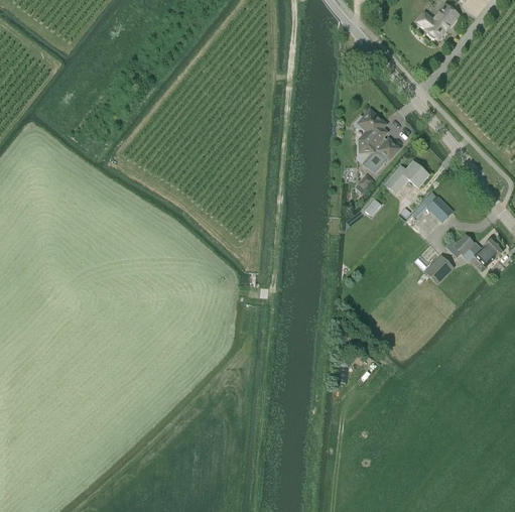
[(438,37),(441,39),(462,15),(448,4),(436,19),(427,12),(420,21),(429,28),(428,29),(431,31),(430,32),(431,34),(432,35),(434,37),(435,37),(437,38),(438,37)]
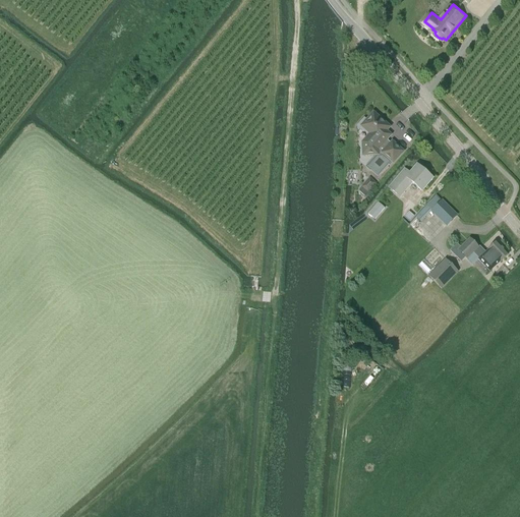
[(391,164),(404,150),(394,139),(393,141),(389,137),(390,135),(385,131),(391,125),(376,111),(368,118),(366,116),(359,124),(365,129),(367,127),(372,131),(369,134),(364,139),(365,153),(379,152),(379,153),(368,164),(372,168),(380,174),(390,163),(391,164)]
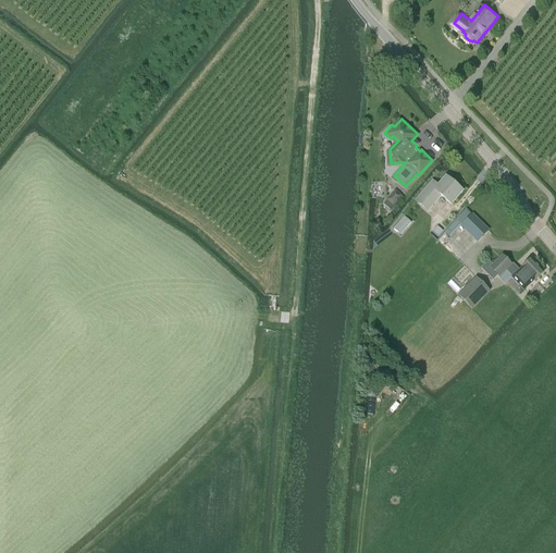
[(434,179),(423,193),(418,199),(428,208),(442,192),(453,200),(464,188),(447,174),(440,183),(434,179)]
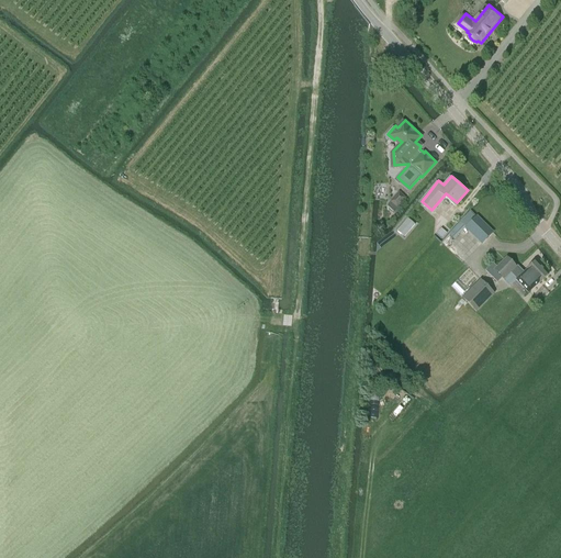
[(406,194),(400,188),(388,201),(389,203),(395,209),(399,205),(397,204),(406,194)]
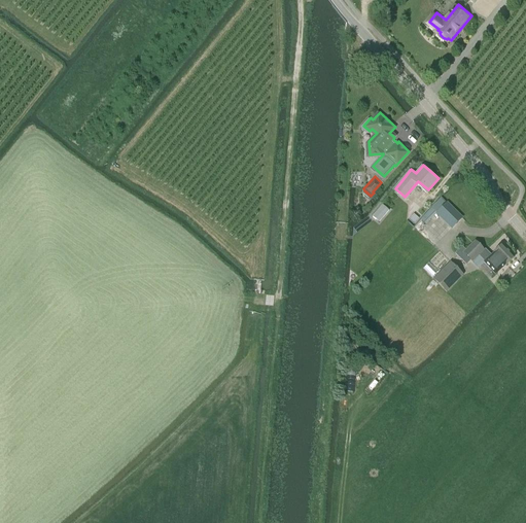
[(432,204),(436,208),(447,199),(443,194),(432,204)]
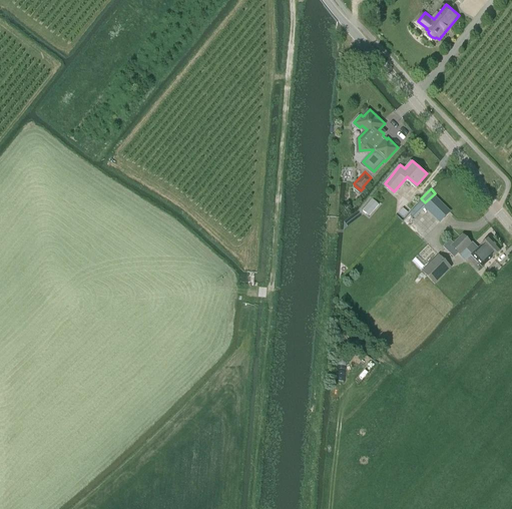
[(370,206),(373,209),(380,201),(373,196),(364,207),(367,210),(370,206)]
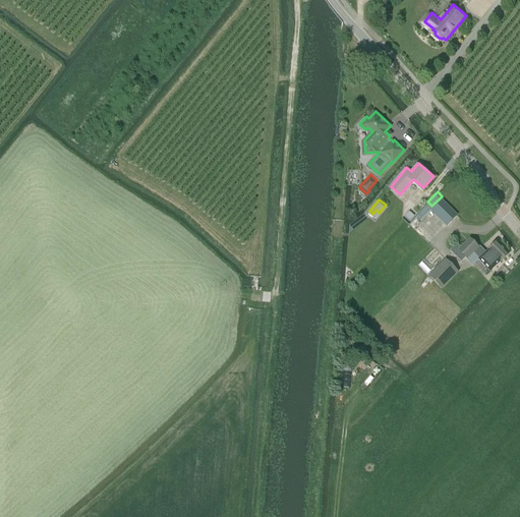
[(456,214),(444,202),(436,211),(448,223),(456,214)]
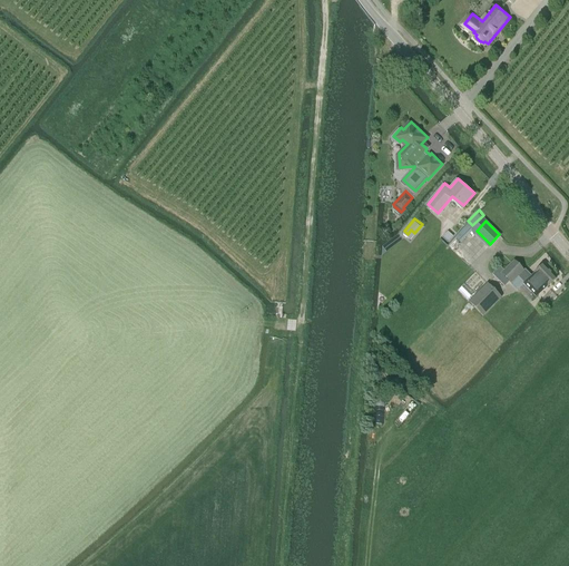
[(514,259),(506,267),(500,263),(492,272),(497,276),(504,283),(509,279),(511,281),(519,274),(518,273),(523,267),(514,259)]
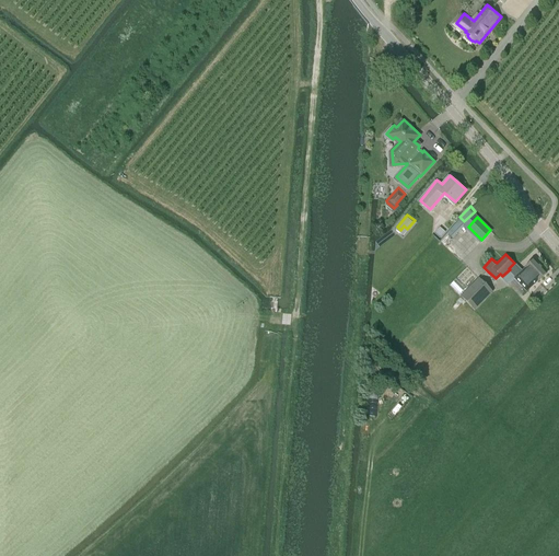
[(516,261),(514,263),(509,268),(510,269),(514,275),(527,289),(538,279),(546,271),(534,258),(525,266),(526,266),(523,268),(516,261)]
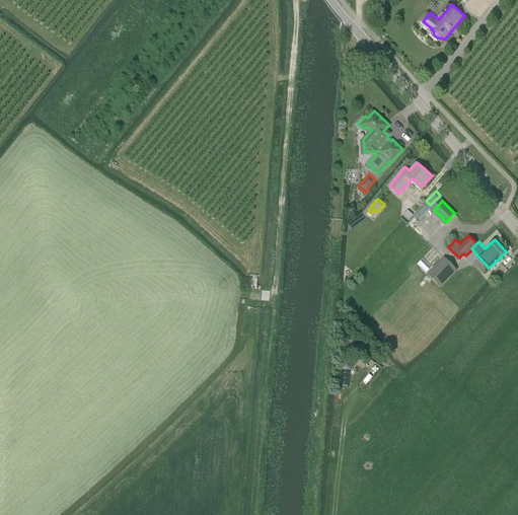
[(441,284),(456,269),(444,255),(428,272),(441,284)]
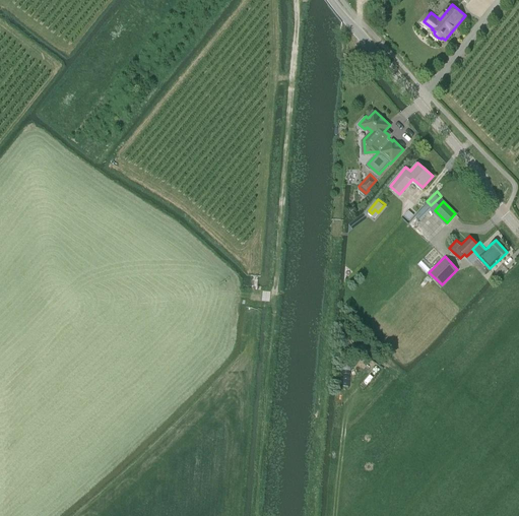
All buildings are outlined.
